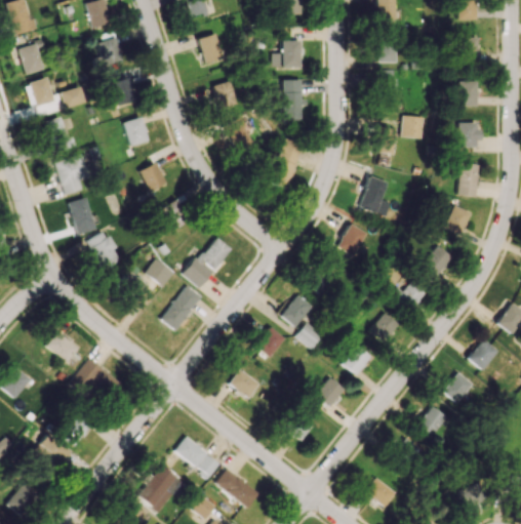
[(15,0),(4,3),(13,35),(36,29),(33,19),(29,21),(23,0),(15,0)]
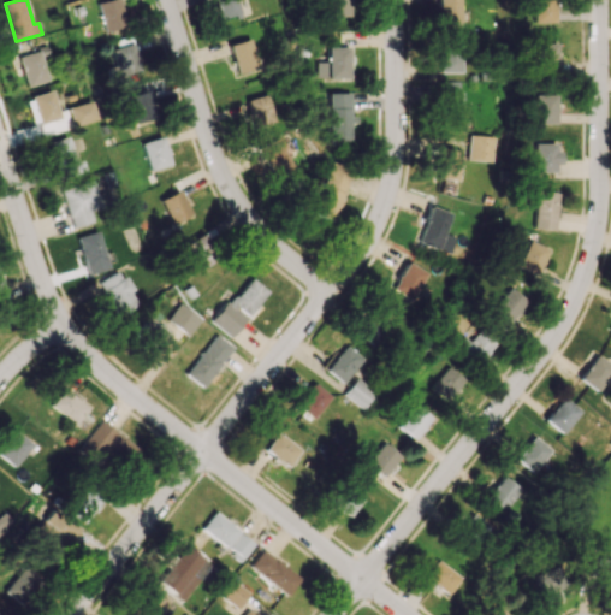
[(110,34),(131,28),(123,0),(114,0),(101,5),(110,34)]
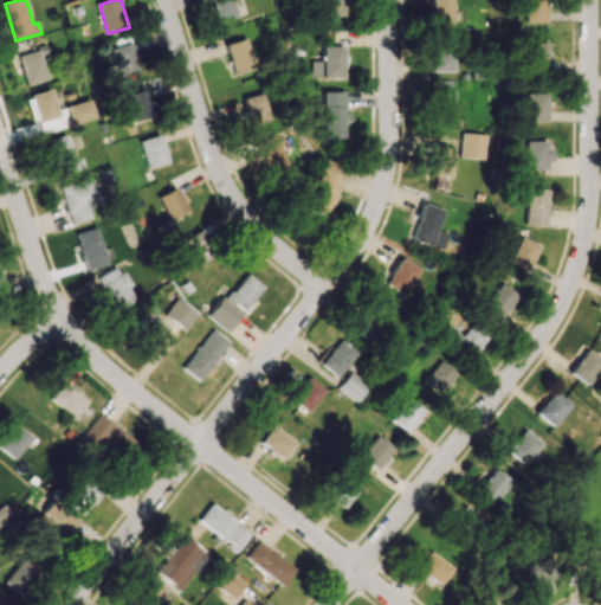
[(214,0),(221,20),(240,13),(236,0),(214,0)]
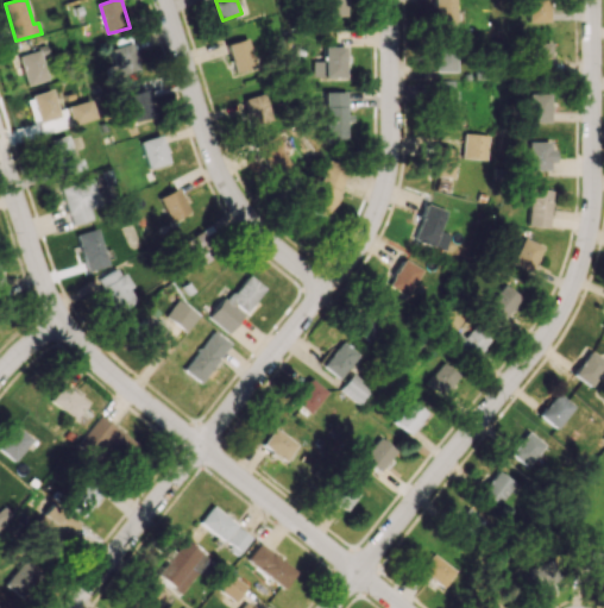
[(327,0),(328,18),(351,17),(350,0),(327,0)]
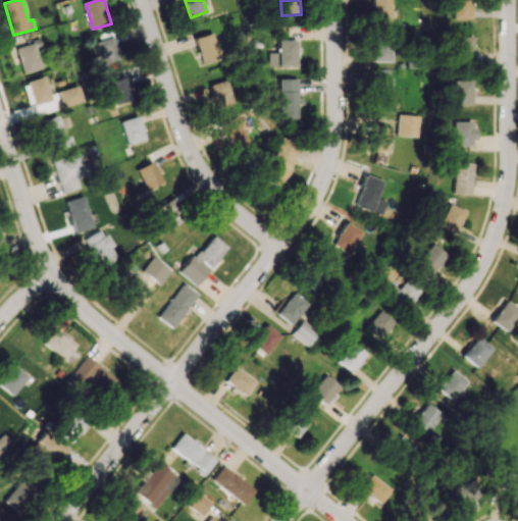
[(374,0),(375,19),(394,19),(394,0),(374,0)]
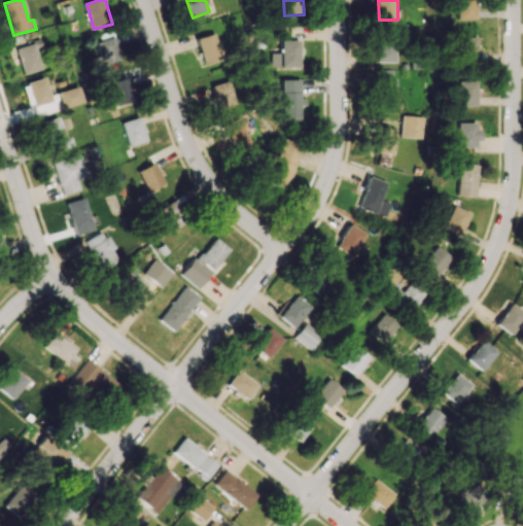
[(477,20),(476,0),(457,0),(459,21),(477,20)]
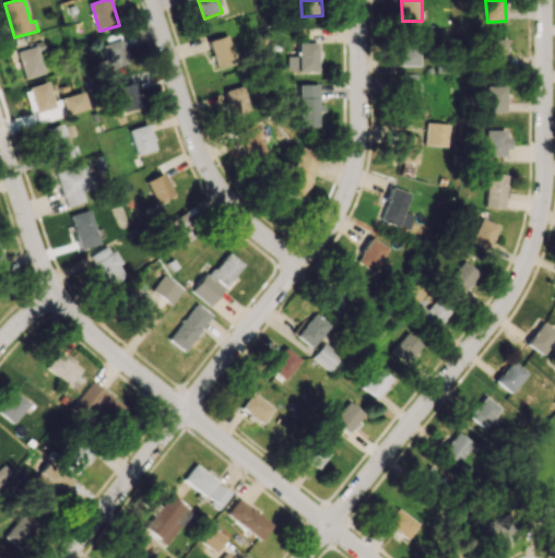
[(403,67),(424,67),(423,35),(403,35),(403,67)]
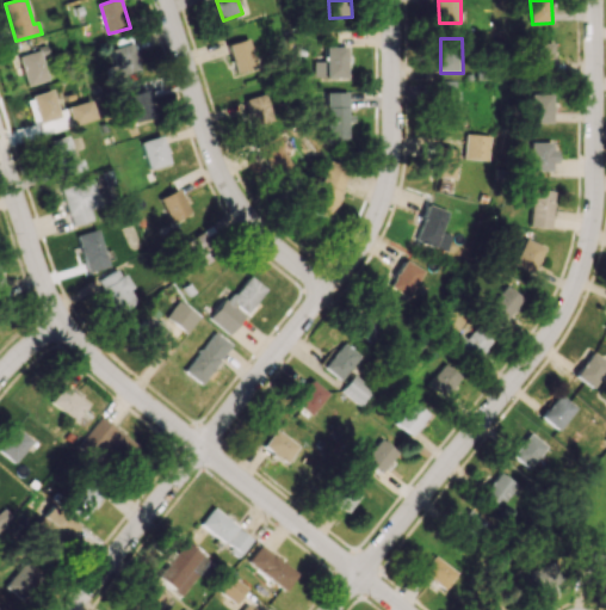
[(240,75),(260,69),(252,39),(232,45),(240,75)]
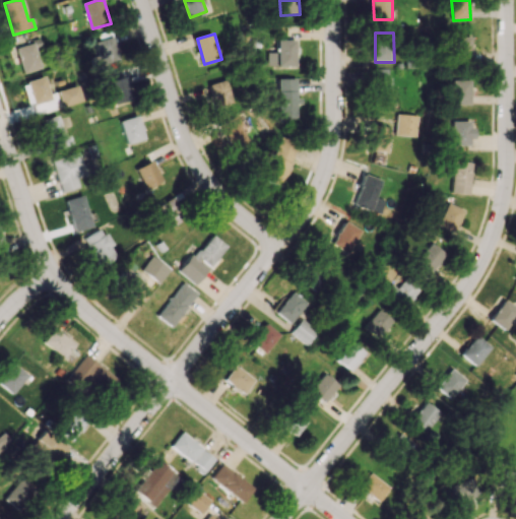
[(99,42),(104,66),(123,62),(118,38),(99,42)]
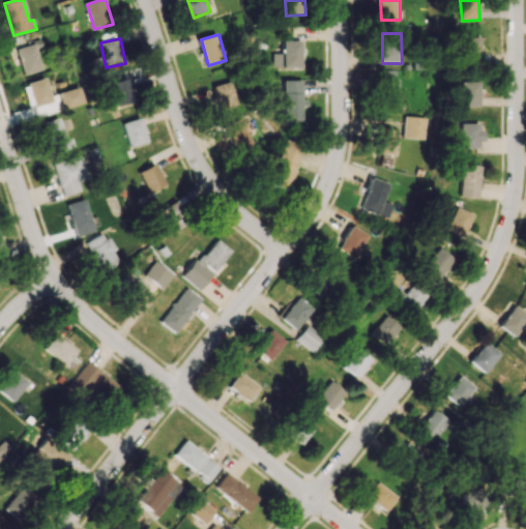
[(480,66),(480,38),(465,38),(464,65),(480,66)]
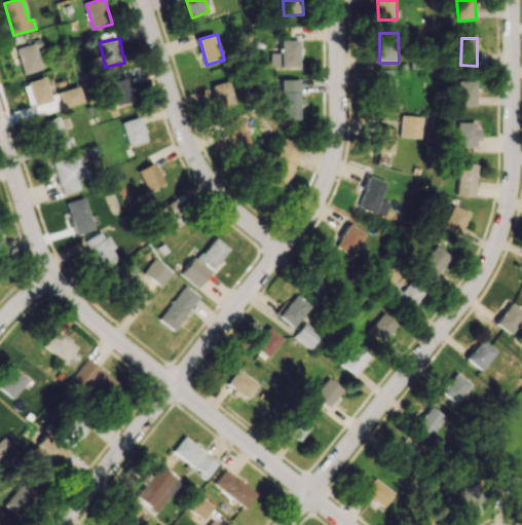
[(273,53),(273,68),(301,68),(302,41),(283,41),(283,53),(273,53)]
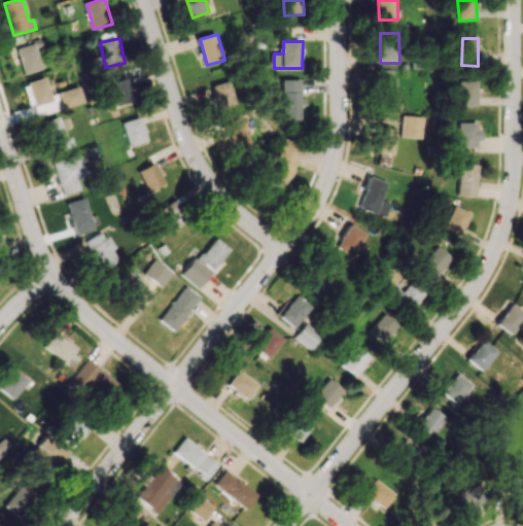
[(26,75),(43,70),(36,44),(19,49),(26,75)]
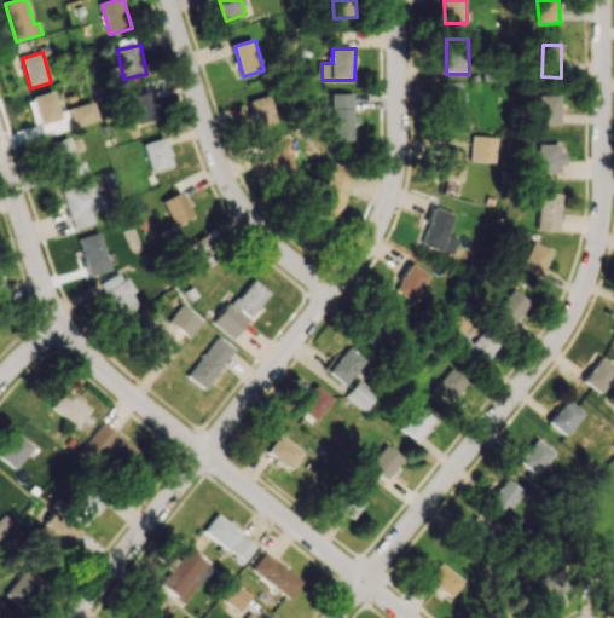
[(467,82),(446,82),(447,126),(468,125),(467,82)]
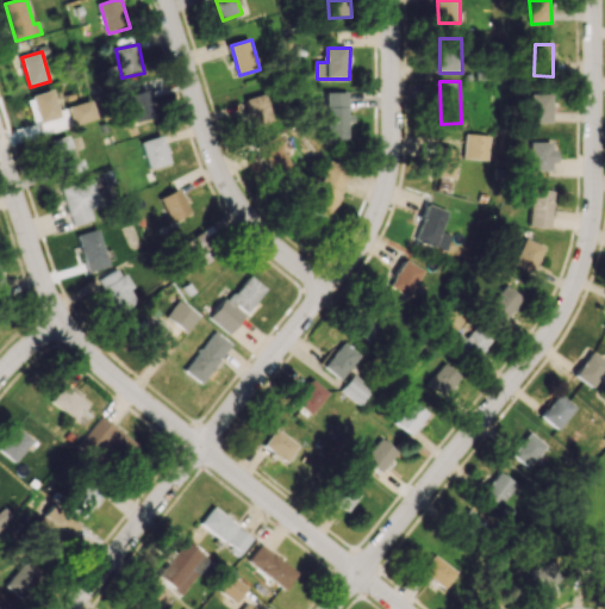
[(29,99),(37,125),(62,117),(55,91),(29,99)]
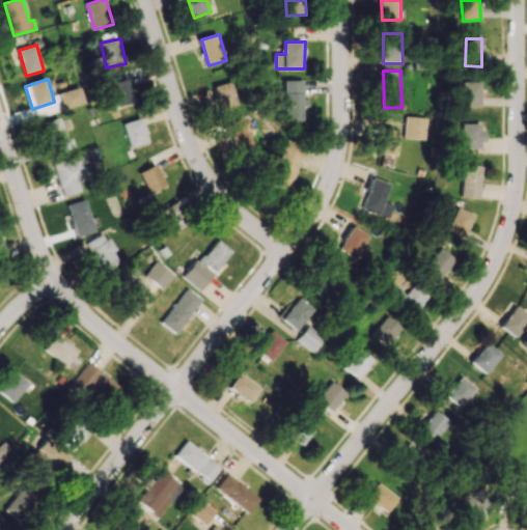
[(305,81),(286,81),(285,119),(304,119),(305,81)]
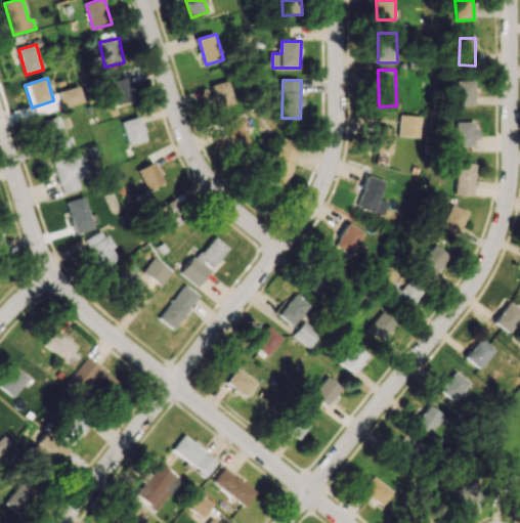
[(131,103),(132,82),(116,82),(115,102),(131,103)]
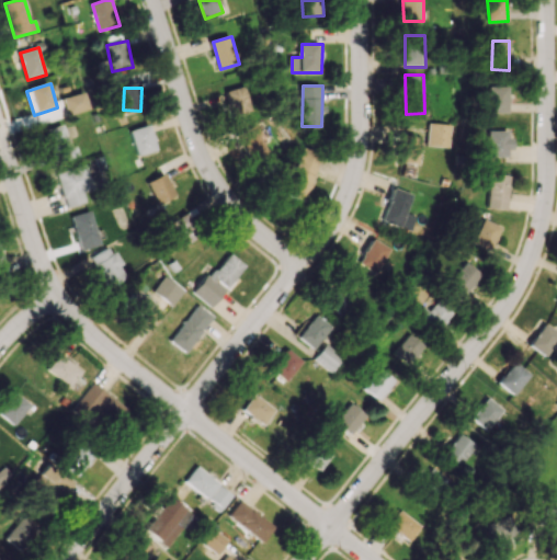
[(229,91),(235,117),(254,113),(250,88),(229,91)]
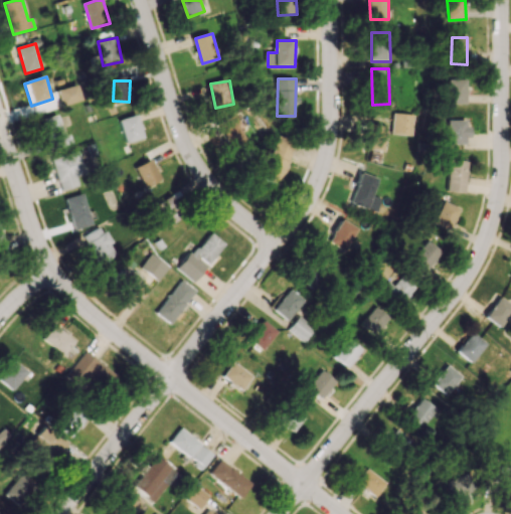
[(448,105),(467,105),(467,80),(449,80),(448,105)]
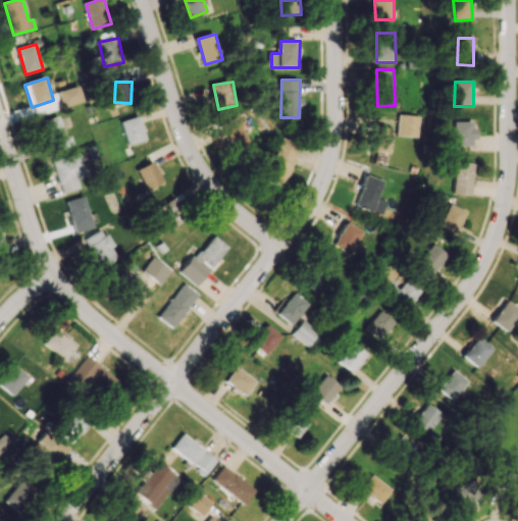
[(64,108),(85,103),(81,87),(60,92),(64,108)]
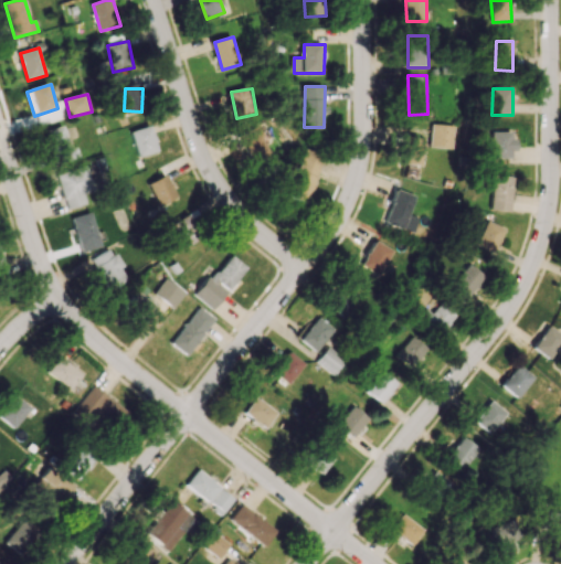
[(432,148),(455,149),(456,126),(433,125),(432,148)]
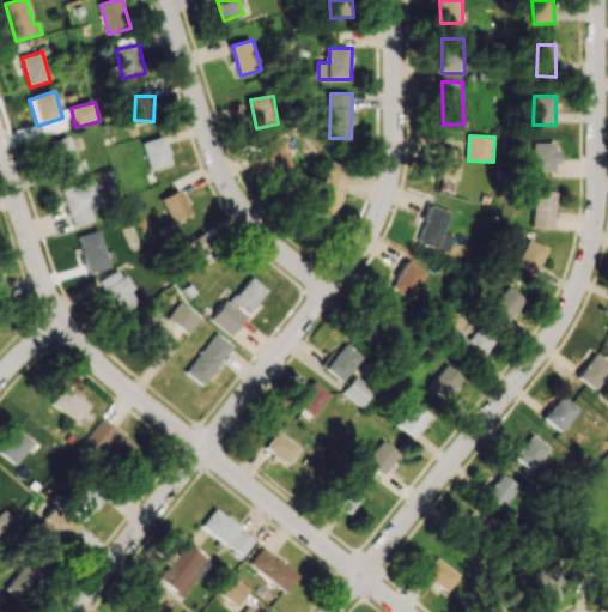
[(61,180),(87,173),(84,161),(78,162),(71,137),(49,143),(61,180)]
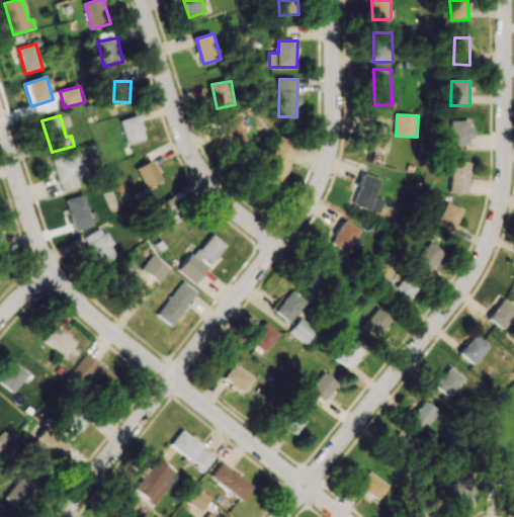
[(123,120),(129,144),(146,140),(141,116),(123,120)]
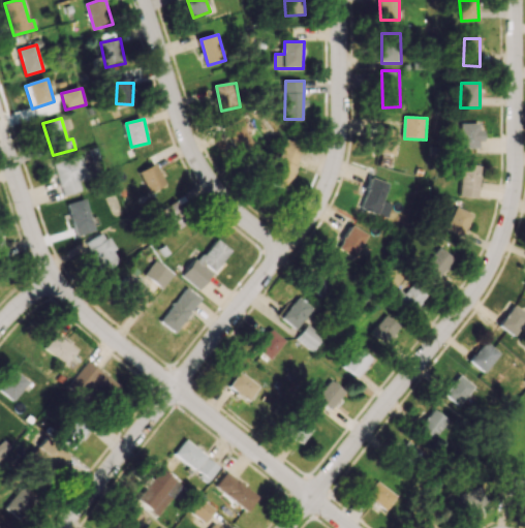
[(227,126),(240,157),(258,151),(247,119),(227,126)]
